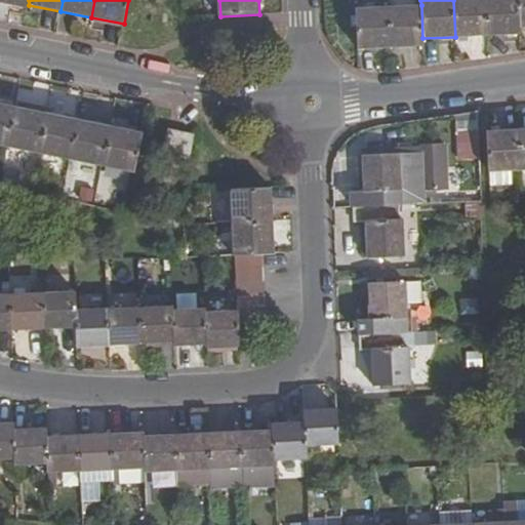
[(488,35),(486,0),(453,0),(455,37),(488,35)]
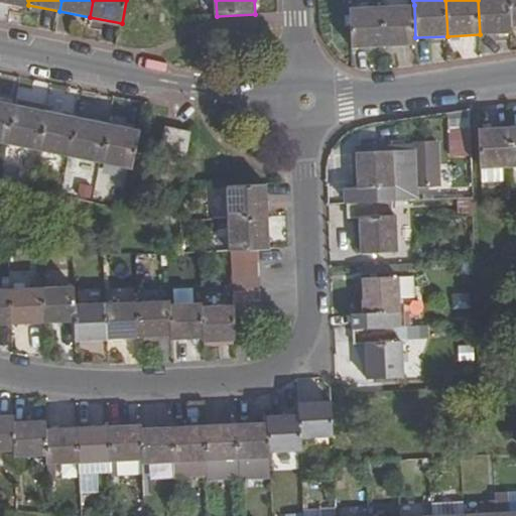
[(509,0),(478,0),(480,34),(512,32),(511,27),(509,0)]
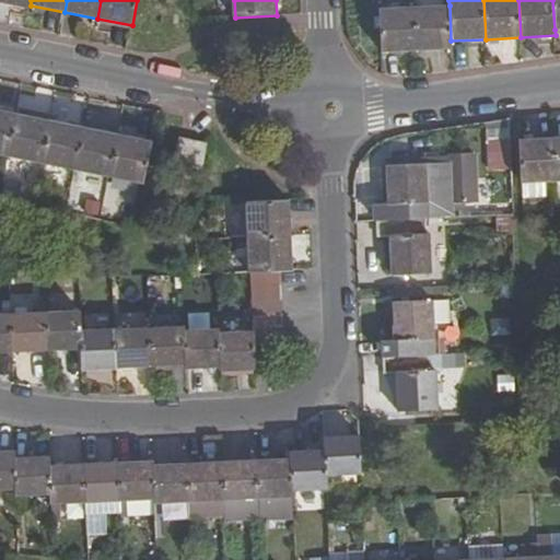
[(452,49),(451,41),(450,6),(415,7),(417,51),(452,49)]
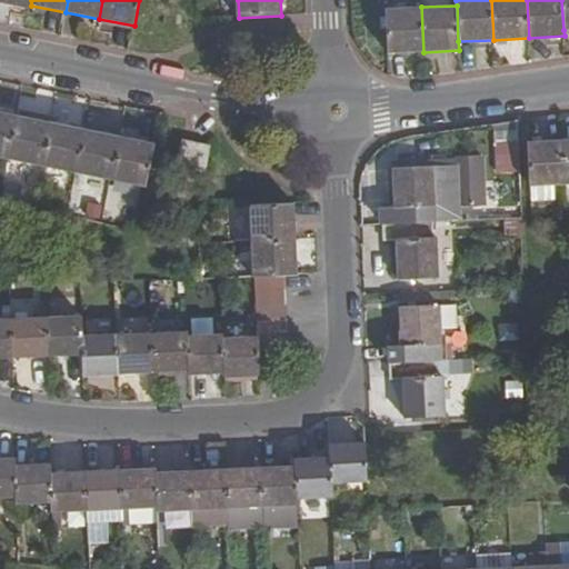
[(423,52),(421,7),(387,9),(389,55),(423,52)]
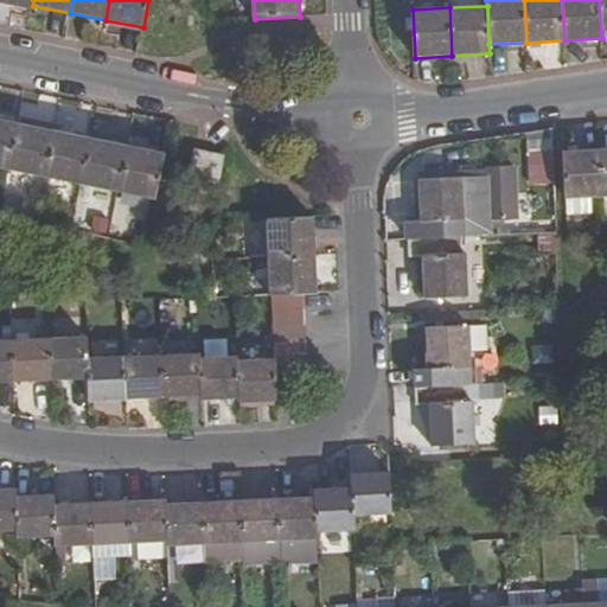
[(0,167),(10,170),(19,125),(0,120),(0,167)]
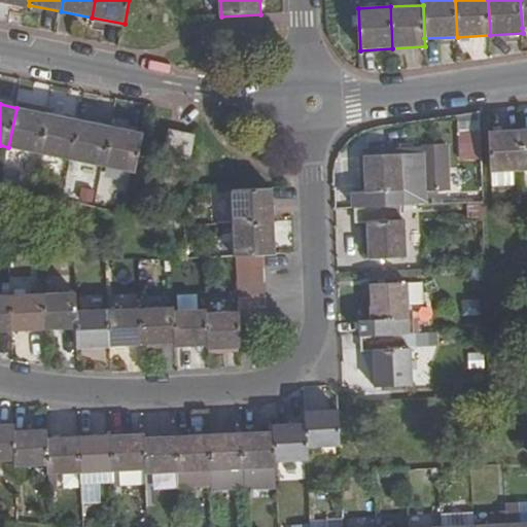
[(39,153),(47,114),(16,108),(8,147),(39,153)]
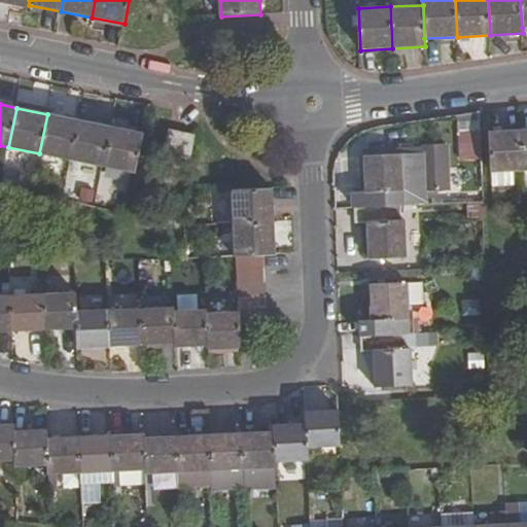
[(480,112),(458,115),(460,160),(481,159),(480,112)]
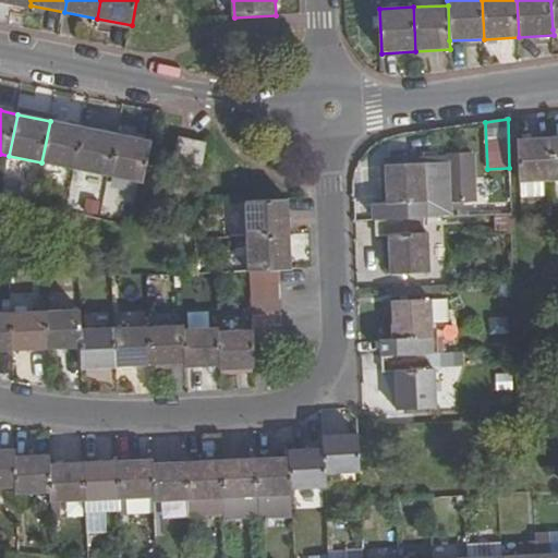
[(41,162),(75,170),(84,128),(50,121),(41,162)]
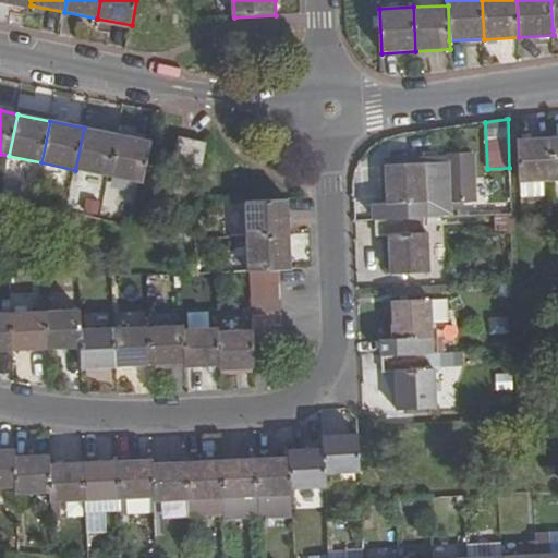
[(109,177),(119,134),(84,128),(75,170),(109,177)]
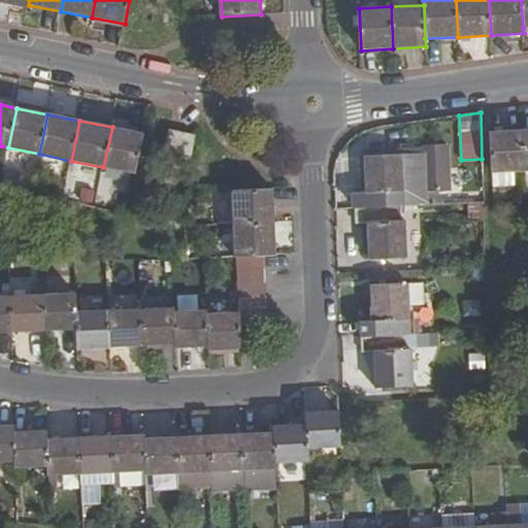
[(145,134),(112,127),(103,167),(136,174),(145,134)]
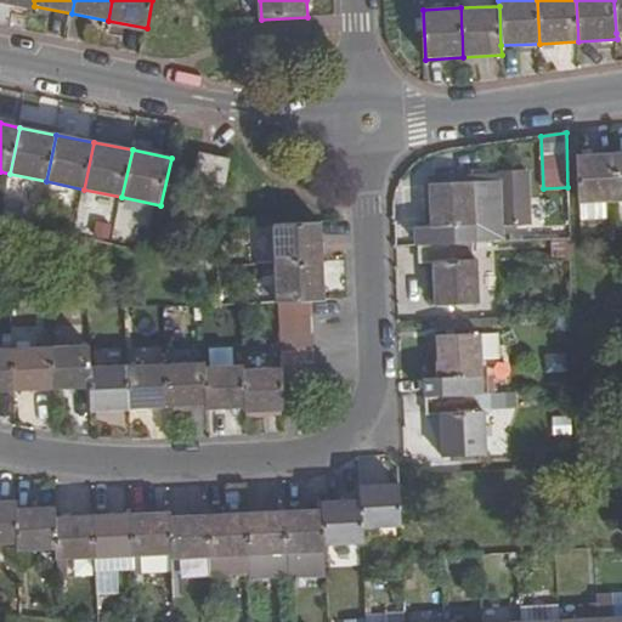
[(618,202),(616,153),(578,156),(580,203),(618,202)]
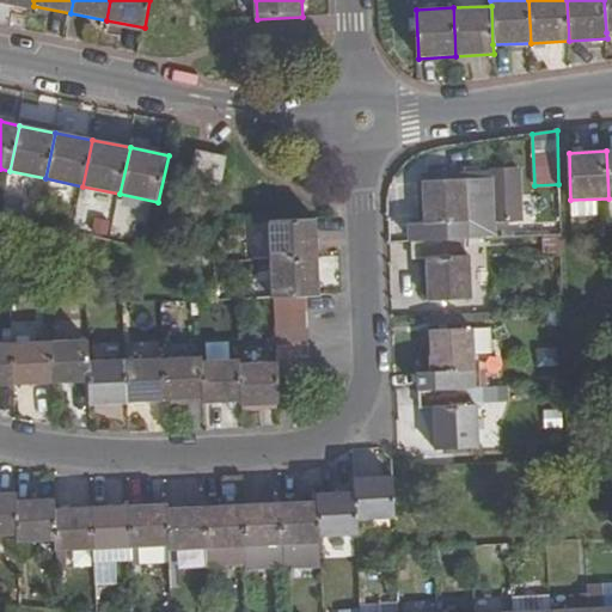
[(193,185),(219,190),(226,159),(199,153),(193,185)]
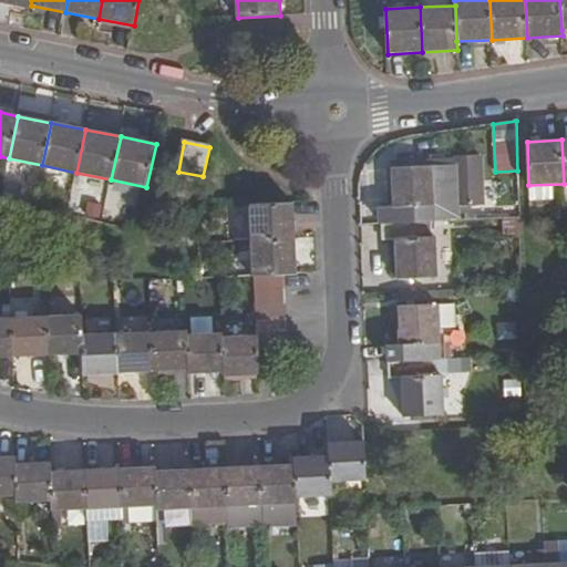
[(455,165),(392,167),(393,206),(382,206),(382,224),(432,222),(457,220),(457,205),(483,204),(481,156),(455,157),(455,165)]
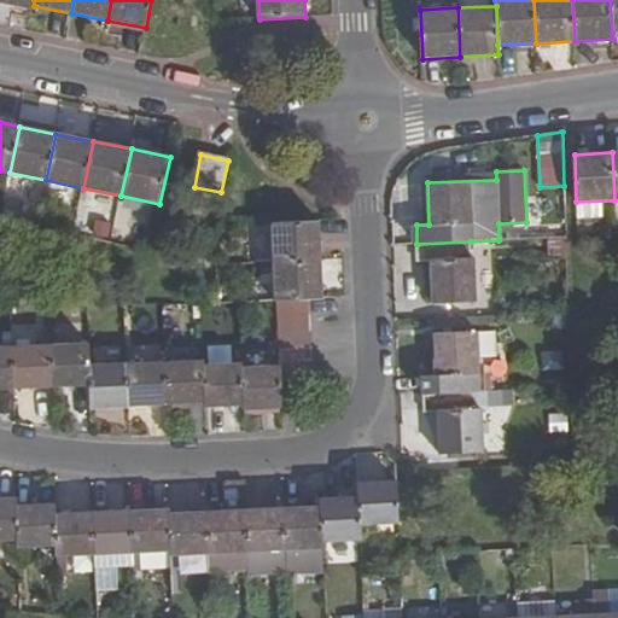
[(320,222),(274,225),(277,262),(322,261),(320,222)]
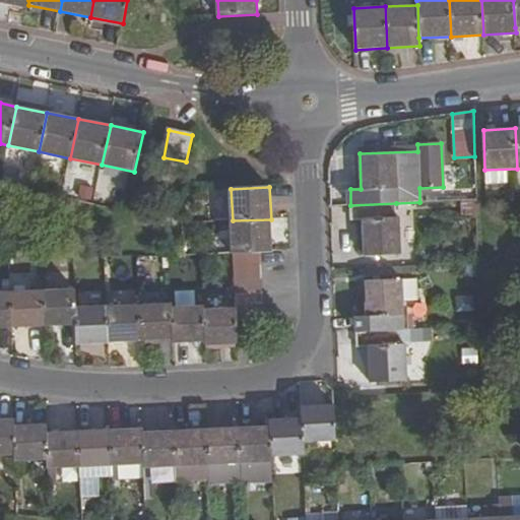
[(396,203),(350,205),(351,219),(363,218),(365,254),(402,254),(401,216),(397,216),(396,203)]
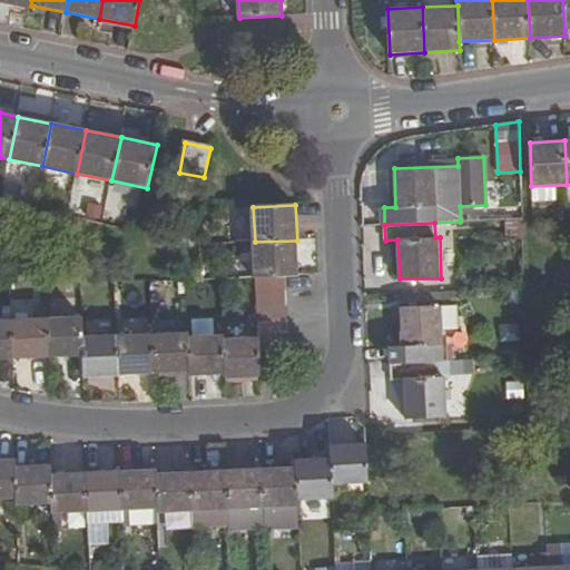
[(297,241),(255,242),(256,278),(257,278),(286,276),(298,276),(297,241)]
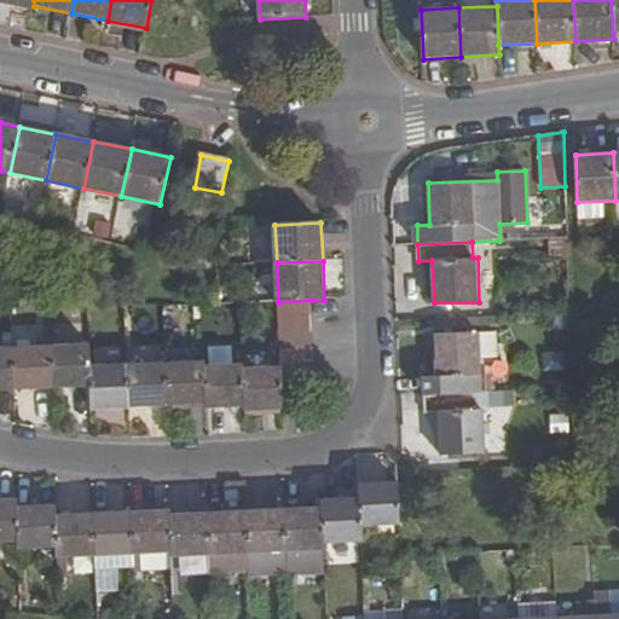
[(481,353),(481,334),(480,333),(435,335),(438,377),(424,377),(424,394),(479,392),(479,375),(482,375),(481,353)]
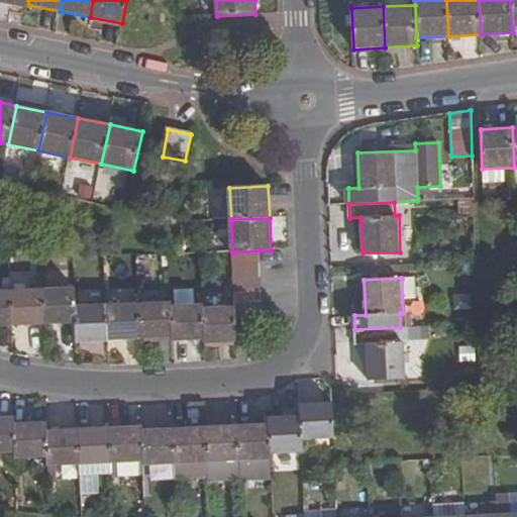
[(402,279),(402,295),(415,294),(414,279),(402,279)]
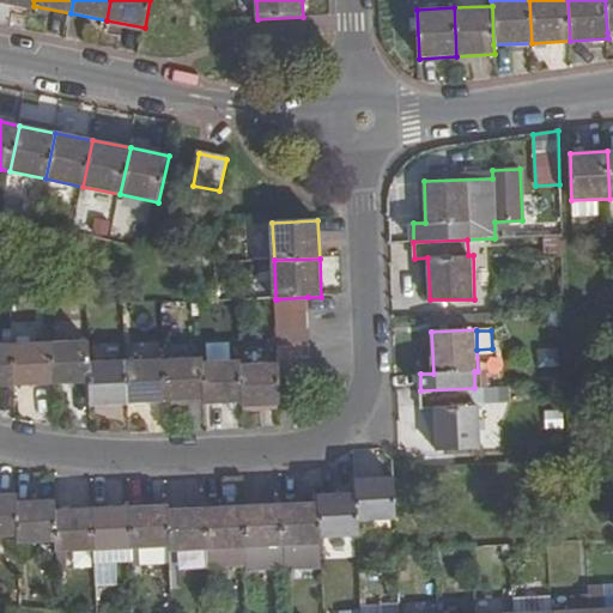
[(86,340),(49,341),(52,386),(89,384),(87,362),(86,340)]
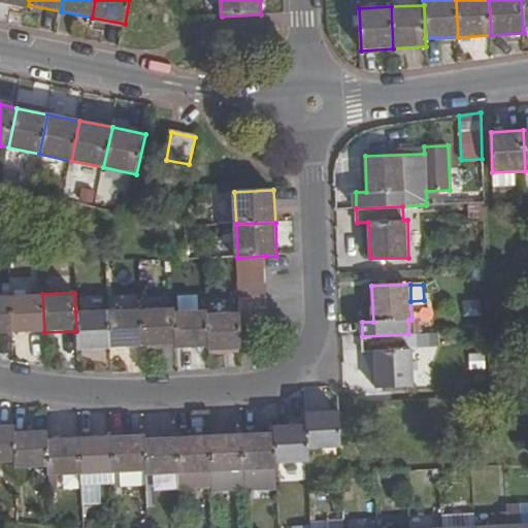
[(42,294),(10,295),(11,333),(44,332),(42,294)]
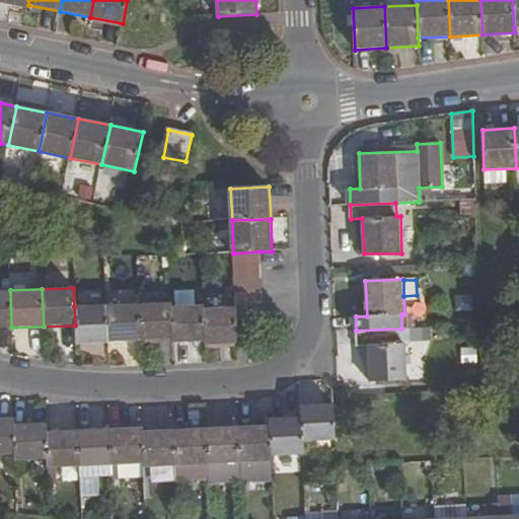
[(0,290),(0,327),(11,327),(10,290),(0,290)]
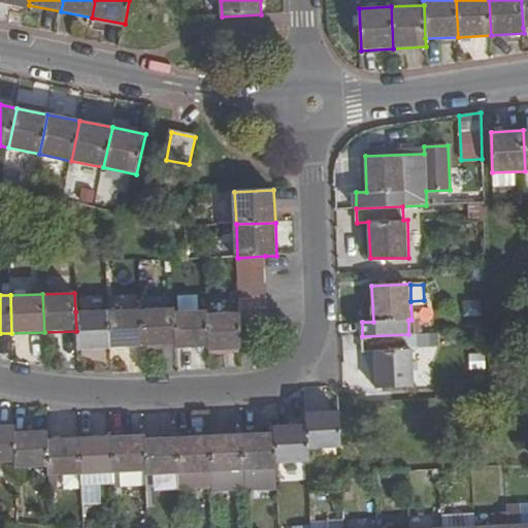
[(141,309),(142,345),(175,344),(174,311),(174,307),(141,309)]
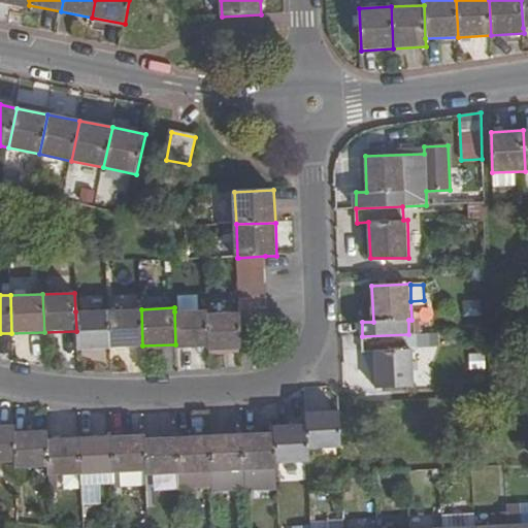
[(110,348),(142,345),(141,309),(108,310),(110,348)]
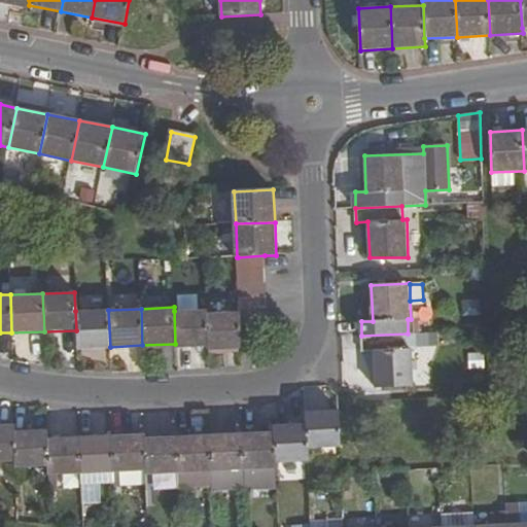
[(75,311),(76,330),(77,348),(110,347),(108,310),(75,311)]
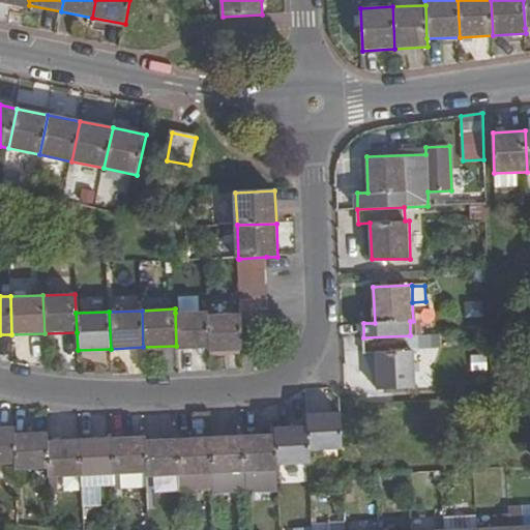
[(207,312),(175,313),(176,346),(176,349),(209,348),(207,314),(207,312)]
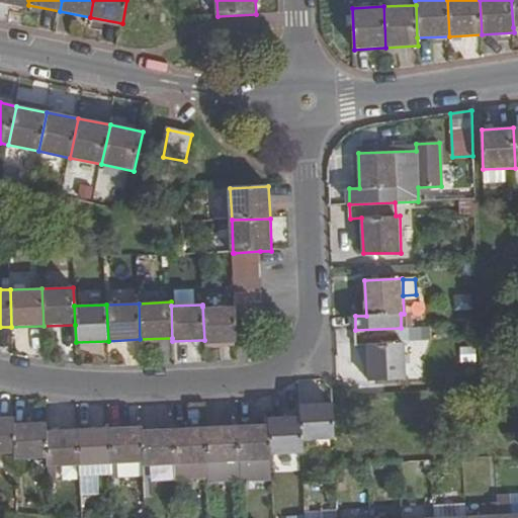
[(202,307),(204,340),(204,344),(238,343),(237,320),(236,306),(202,307)]
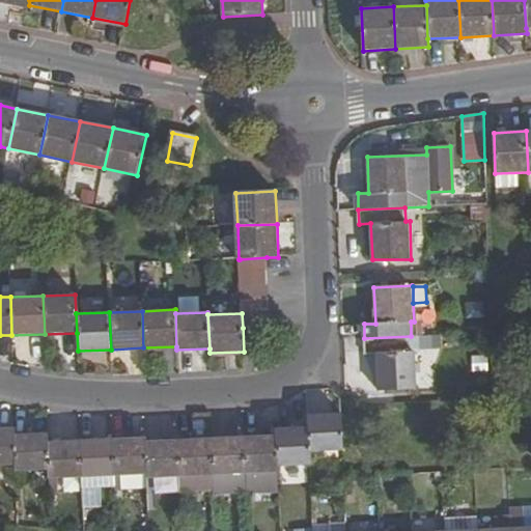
[(411,336),(364,338),(365,354),(376,354),(378,390),(417,389),(415,351),(411,351),(411,336)]
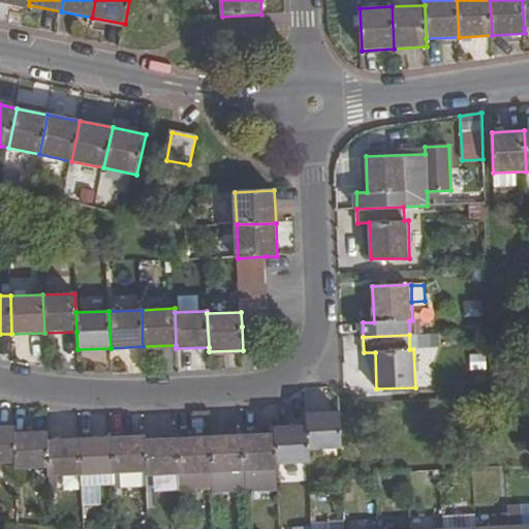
[(308,449),(342,448),(340,412),(307,413),(307,428),(308,449)]
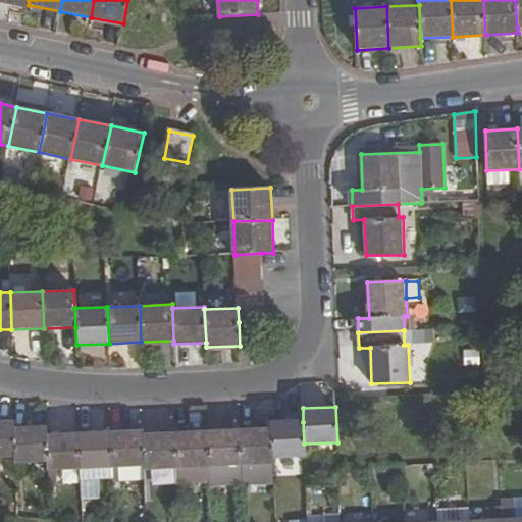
[(0,457),(16,457),(14,426),(14,421),(0,421),(0,457)]
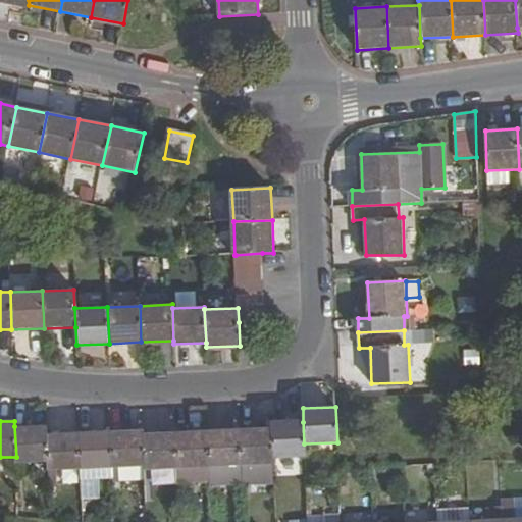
[(305,456),(304,444),(303,422),(272,422),(272,427),(274,457),(305,456)]
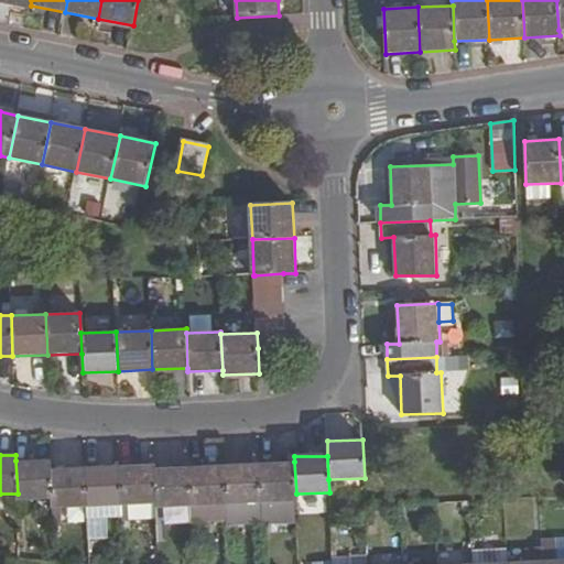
[(18,494),(18,500),(53,499),(52,468),(51,458),(15,461),(18,494)]
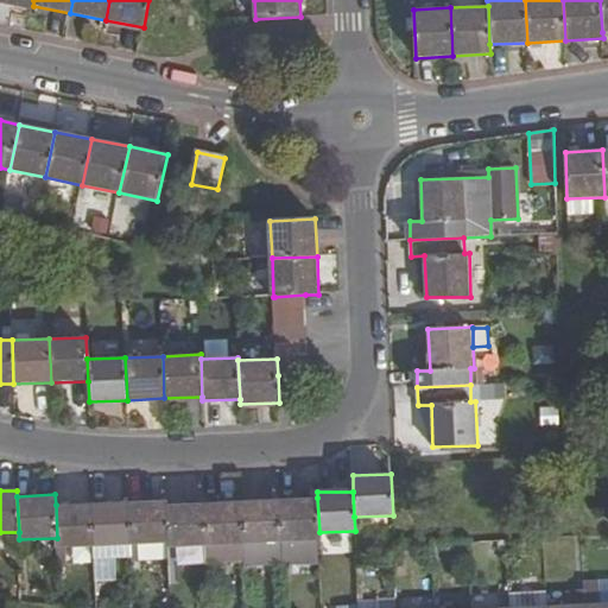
[(280,500),(283,543),(318,542),(320,542),(320,532),(317,498),(280,500)]
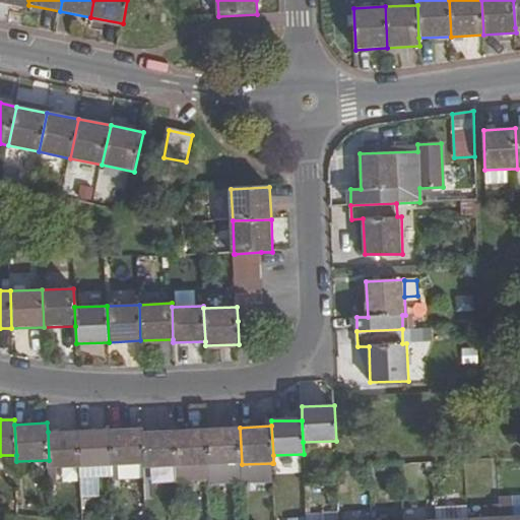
[(207,429),(208,466),(242,464),(240,428),(207,429)]
